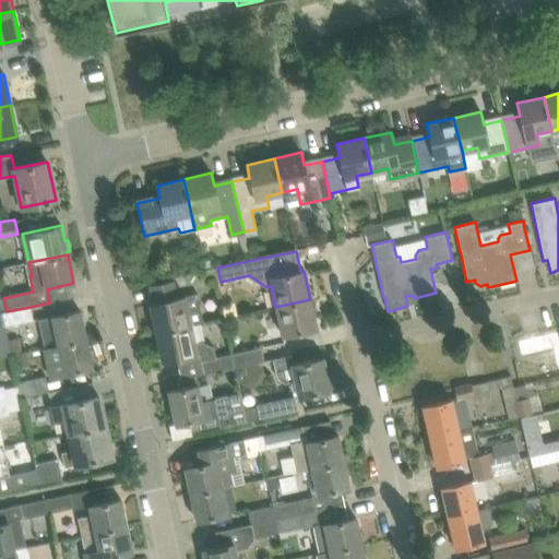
[(200,271),(202,285),(216,283),(213,268),(200,271)]
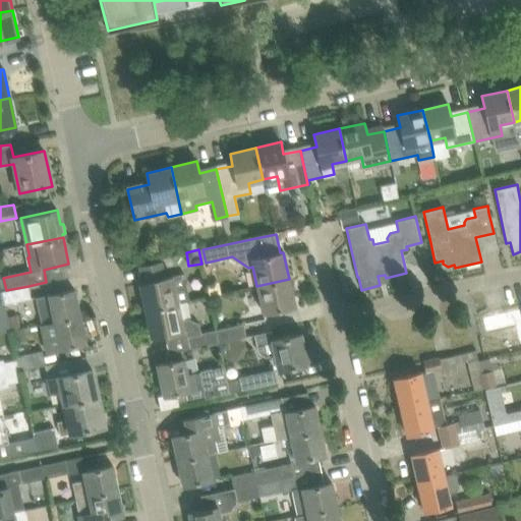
[(143,282),(139,283),(146,309),(177,302),(177,303),(189,300),(183,274),(164,278),(161,263),(140,267),(143,282)]
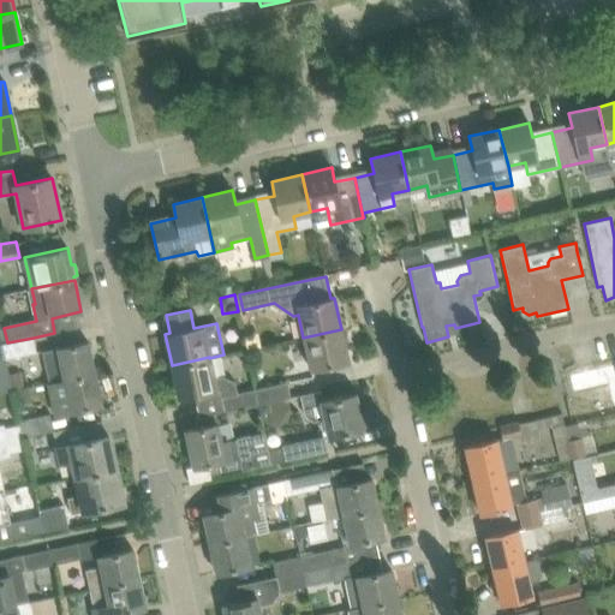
[(341,329),(303,338),(310,369),(347,362),(341,329)]
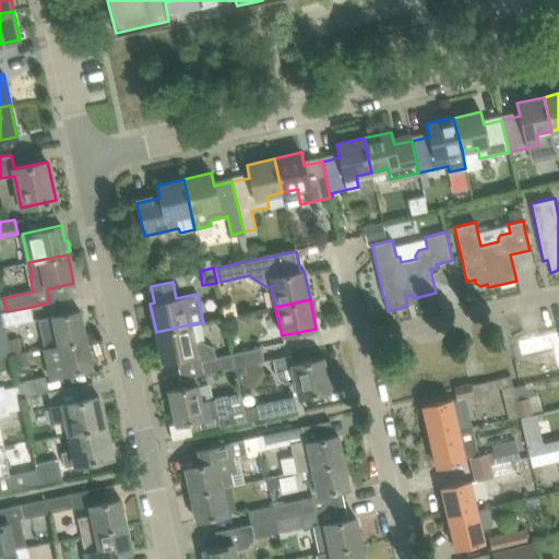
[(1,312),(4,326),(33,320),(31,307),(7,311),(1,312)]
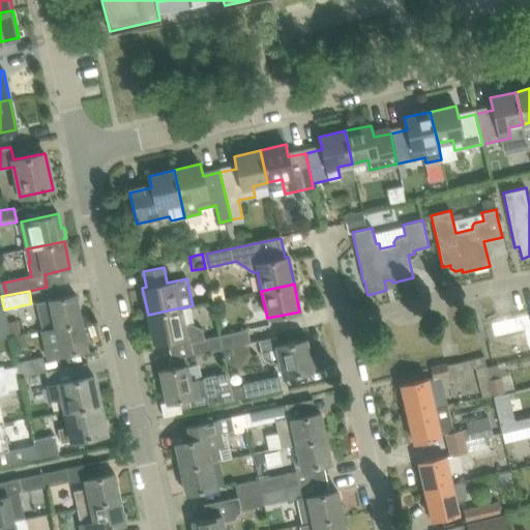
[(36,302),(42,330),(82,322),(76,294),(49,300),(36,302)]
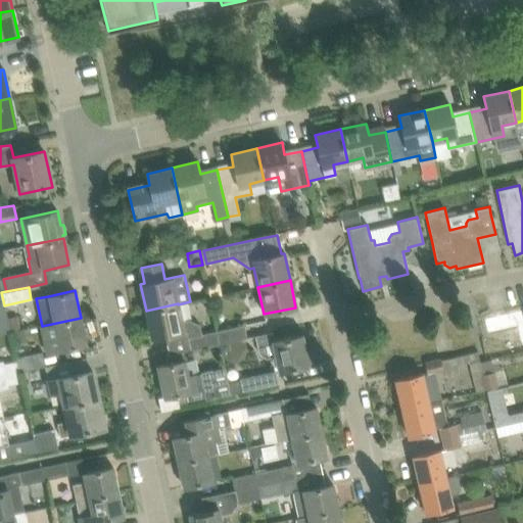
[(178,303),(146,311),(152,338),(165,335),(170,355),(183,352),(220,344),(219,344),(217,332),(217,331),(202,335),(200,325),(190,327),(189,319),(182,321),(178,304),(178,303)]
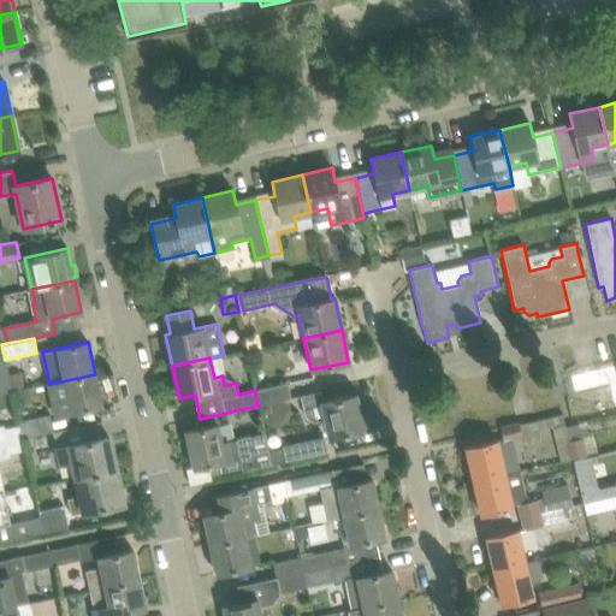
[(7,374),(12,391),(28,388),(28,386),(24,386),(21,372),(7,374)]
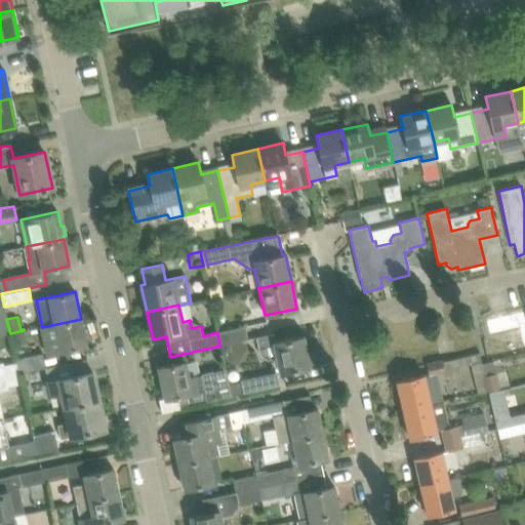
[(81,319),(42,327),(48,354),(61,352),(87,346),(81,319)]
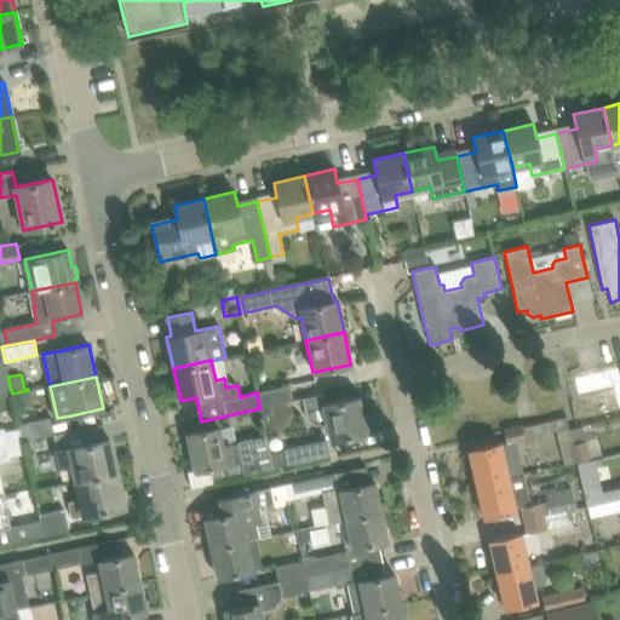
[(290,386),(257,394),(259,408),(292,400),(290,386)]
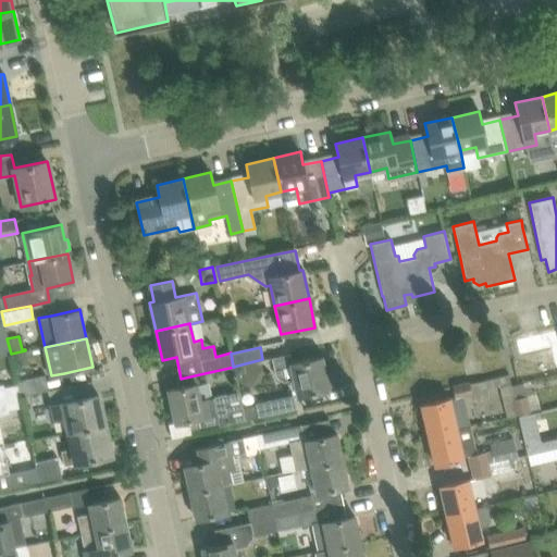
[(25,350),(11,354),(14,367),(28,363),(25,350)]
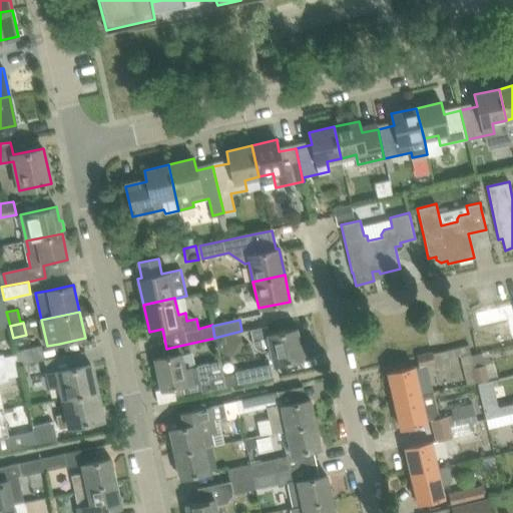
[(296,328),(269,334),(267,325),(249,329),(253,347),(260,351),(271,348),(274,365),(303,359),(296,328)]
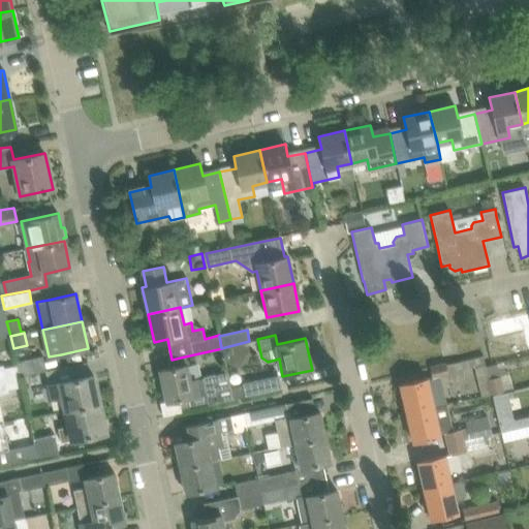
[(20,375),(45,370),(45,371),(47,371),(47,370),(42,354),(17,361),(20,375)]
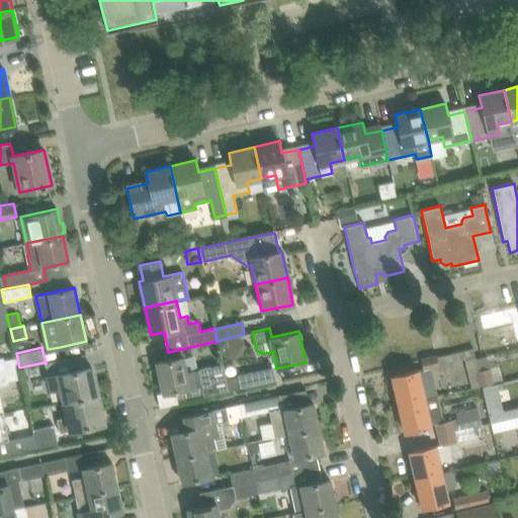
[(438,356),(442,372),(454,369),(452,362),(476,357),(473,348),(438,356)]
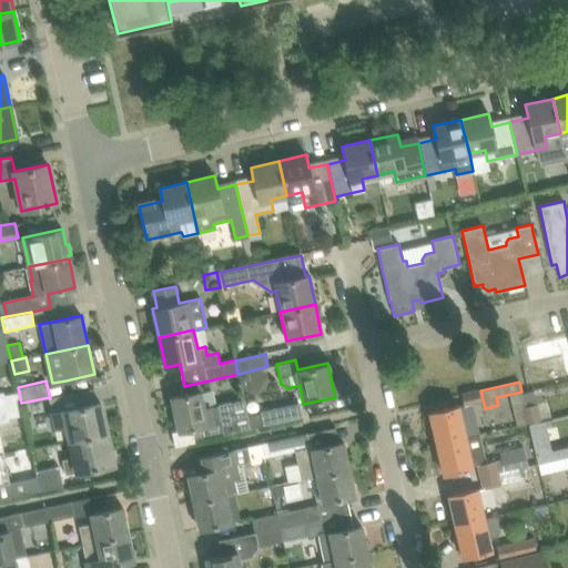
[(180,386),(182,395),(171,397),(179,430),(191,427),(194,439),(250,427),(247,414),(244,401),(204,408),(199,383),(184,386),(180,386)]
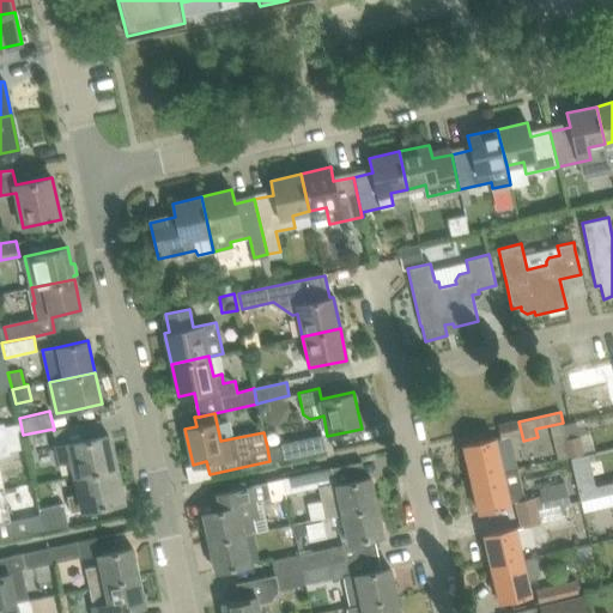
[(463,444),(471,478),(517,467),(510,436),(520,434),(516,420),(498,425),(501,438),(495,439),(493,437),(463,444)]
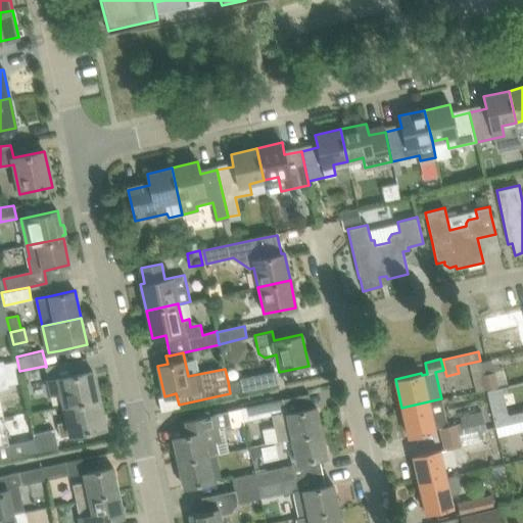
[(490,359),(480,362),(487,389),(497,386),(490,359)]
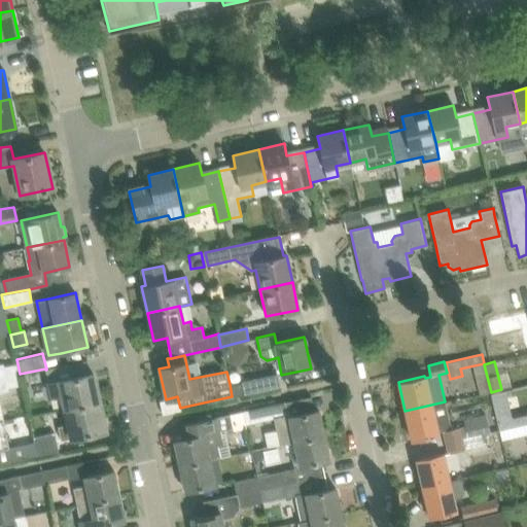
[(0,378),(19,375),(16,364),(3,367),(3,364),(0,364),(0,378)]
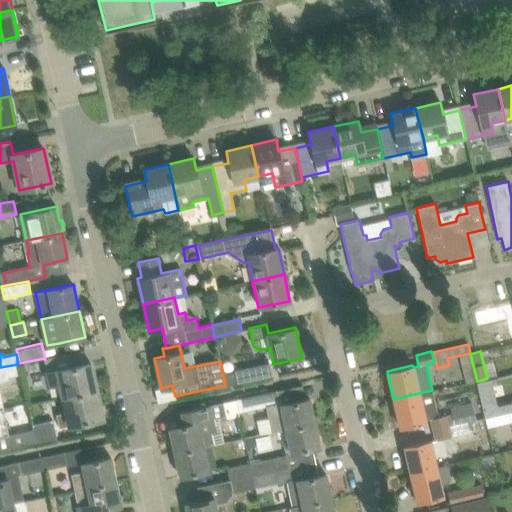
[(45,359),(44,359),(49,385),(60,382),(63,396),(96,390),(90,362),(69,367),(66,354),(45,358),(45,359)]
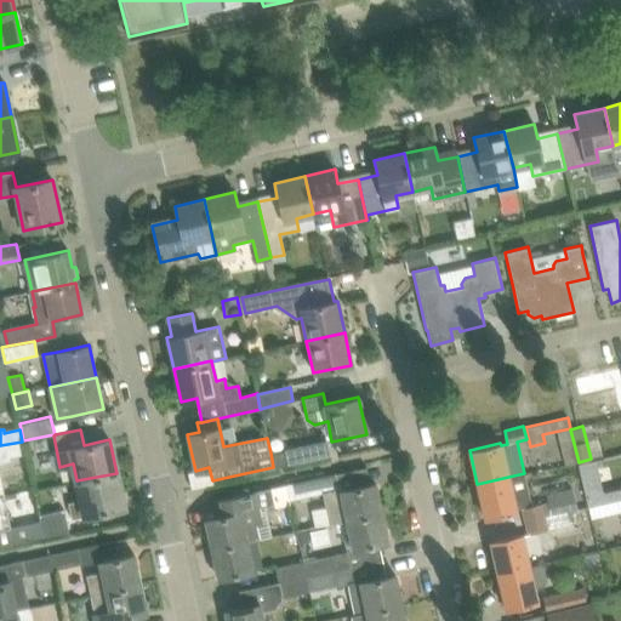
[(326,440),(284,449),(288,465),(330,455),(326,440)]
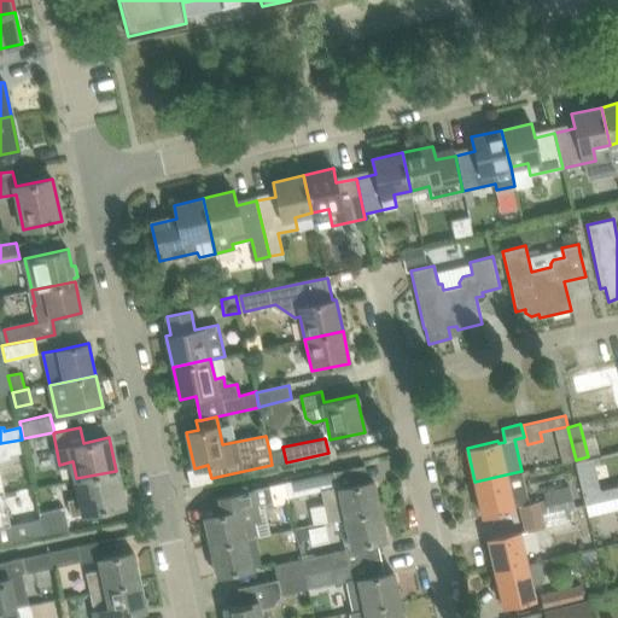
[(0,493),(4,493),(0,473),(0,461),(10,459),(11,464),(16,462),(21,465),(28,464),(22,439),(0,443),(0,493)]
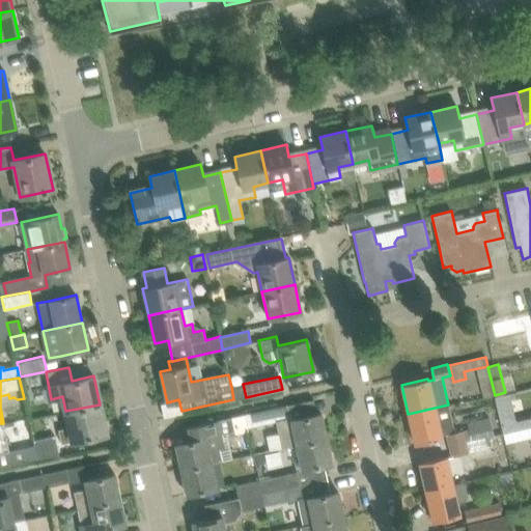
[(243,384),(231,387),(233,399),(246,397),(243,384)]
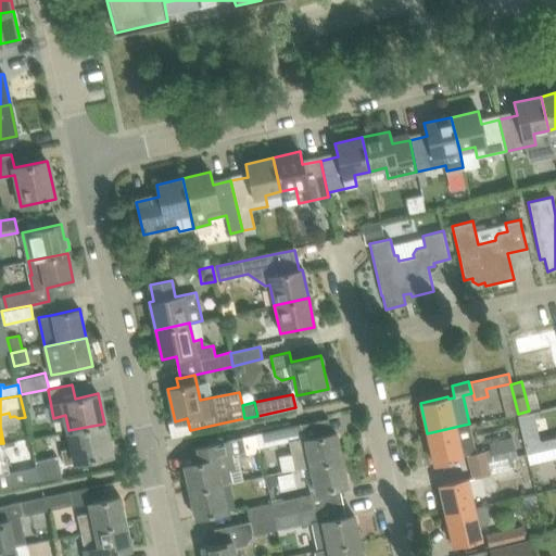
[(529,413),(517,415),(526,453),(555,445),(555,441),(555,437),(540,440),(533,412),(529,413)]
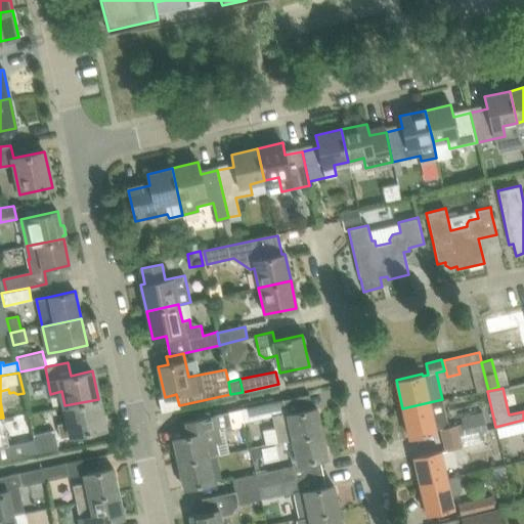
[(69,422),(57,424),(60,437),(104,428),(98,399),(64,405),(69,422)]
